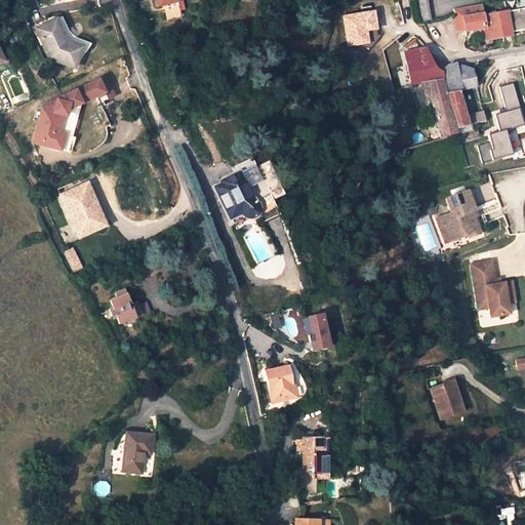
[(180,17),(176,0),(155,0),(157,6),(163,4),(167,21),(180,17)]
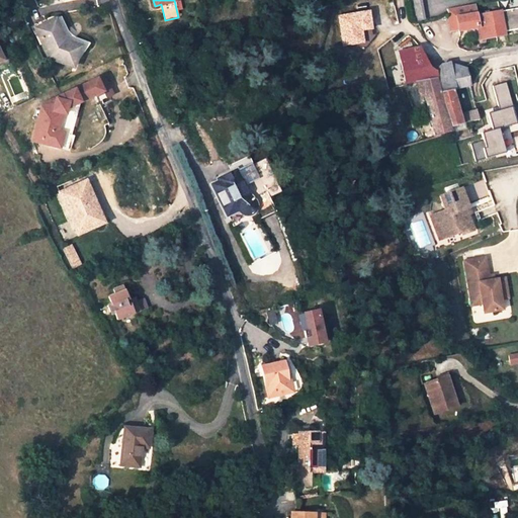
[(411,0),(415,19),(423,18),(419,0),(411,0)]
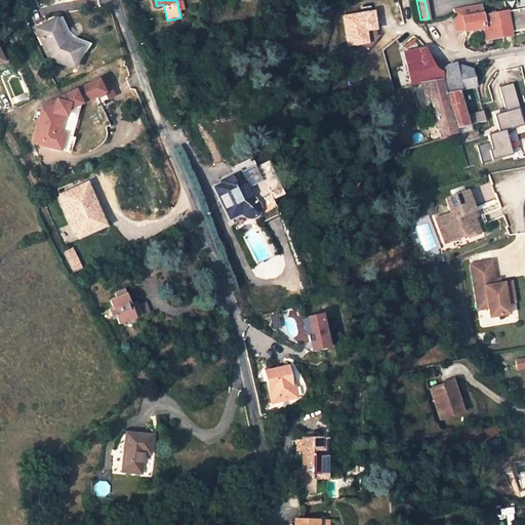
[(488,28),(490,38),(512,35),(512,32),(524,29),(524,8),(516,10),(475,18),(473,6),(461,8),(466,32),(481,29),(488,28)]
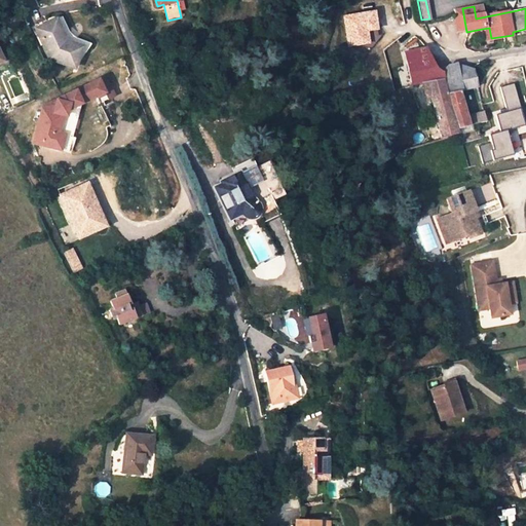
[(455,14),(458,34),(466,32),(462,8),(455,9),(455,14)]
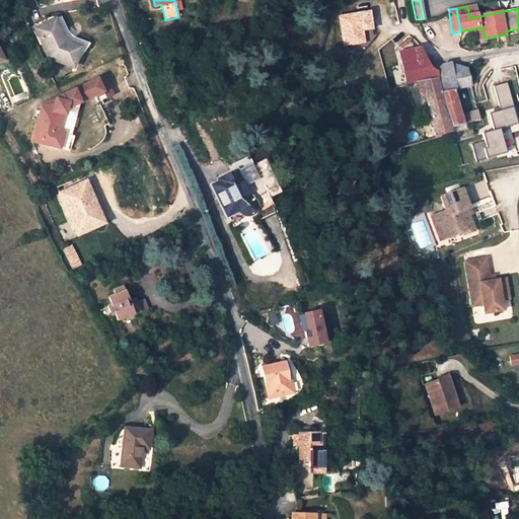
[(345,44),(363,41),(361,28),(372,26),(370,14),(341,19),(345,44)]
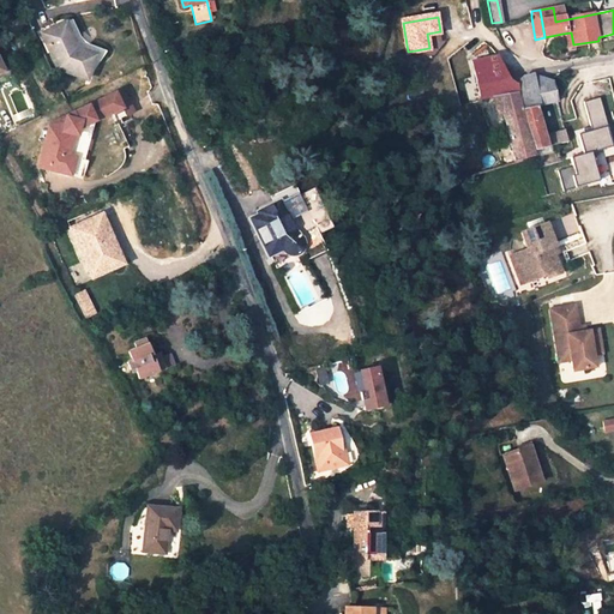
[(96,55),(76,48),(65,23),(41,34),(58,68),(86,79),(96,55)]
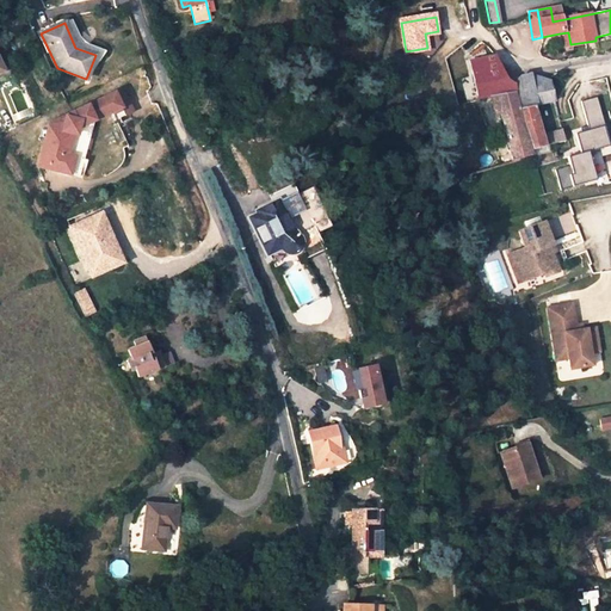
[(560,34),(562,45),(571,44),(568,32),(560,34)]
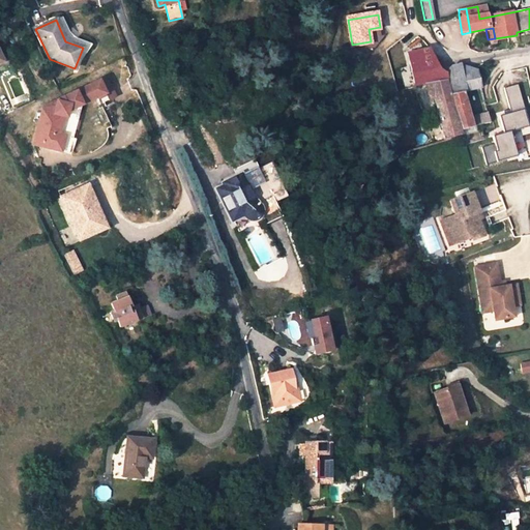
[(445,140),(462,136),(461,129),(445,74),(440,68),(438,68),(434,56),(428,49),(409,53),(415,83),(418,86),(424,85),(428,95),(433,95),(445,140)]
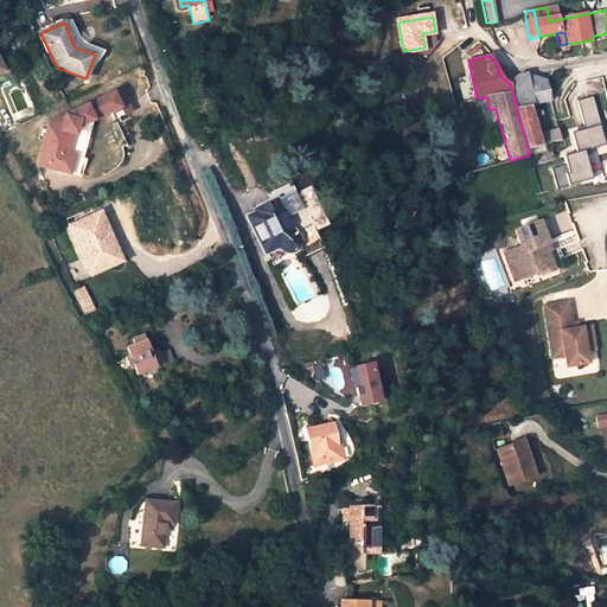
[(530,106),(532,104),(525,75),(522,76),(517,76),(510,84),(528,148),(542,145),(538,134),(530,106)]
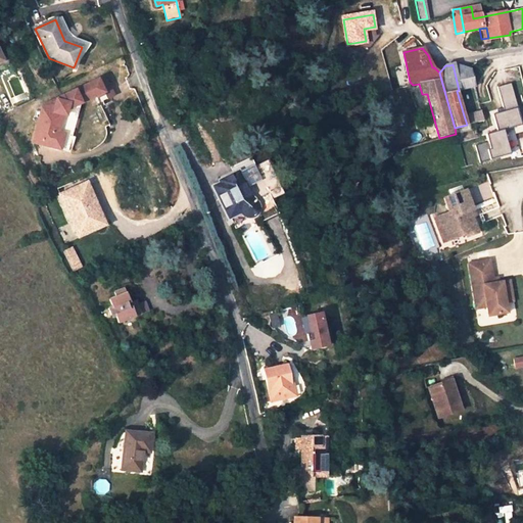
[(459,90),(475,87),(471,72),(468,70),(464,68),(453,64),(459,90)]
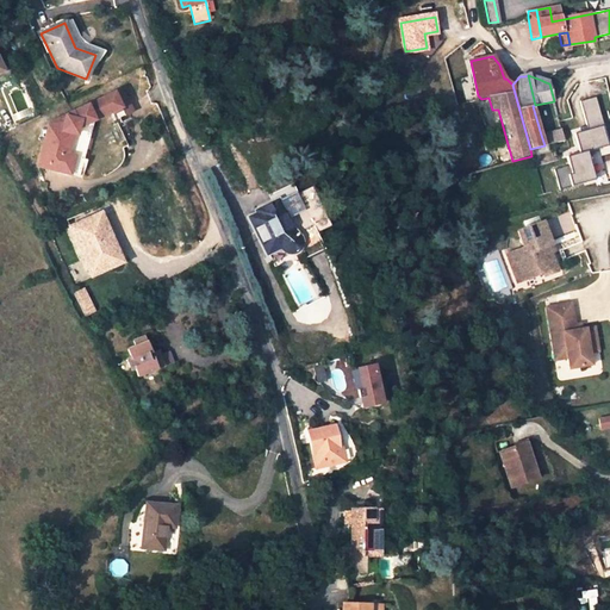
[(79,176),(83,160),(67,155),(72,134),(78,135),(80,122),(93,117),(89,110),(105,103),(109,110),(117,105),(125,122),(141,113),(132,98),(120,104),(114,91),(51,122),(50,128),(48,126),(38,166),(70,174),(79,176)]
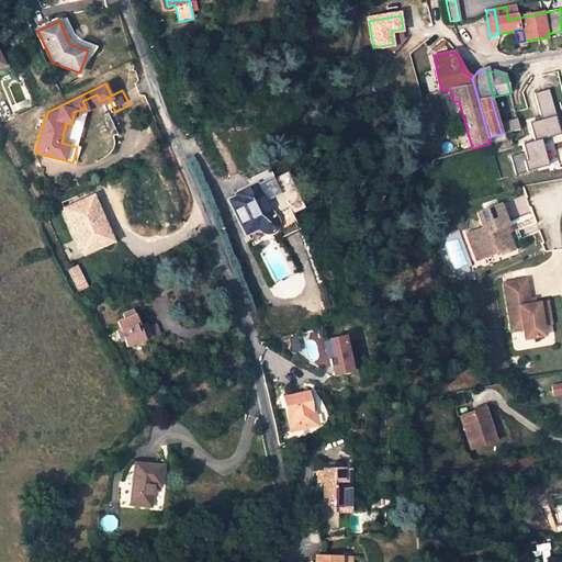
[(549,90),(535,93),(541,116),(542,120),(536,122),(530,123),(535,141),(523,144),(524,153),(510,156),(516,175),(549,166),(543,147),(549,138),(561,135),(555,117),(557,116),(549,90)]
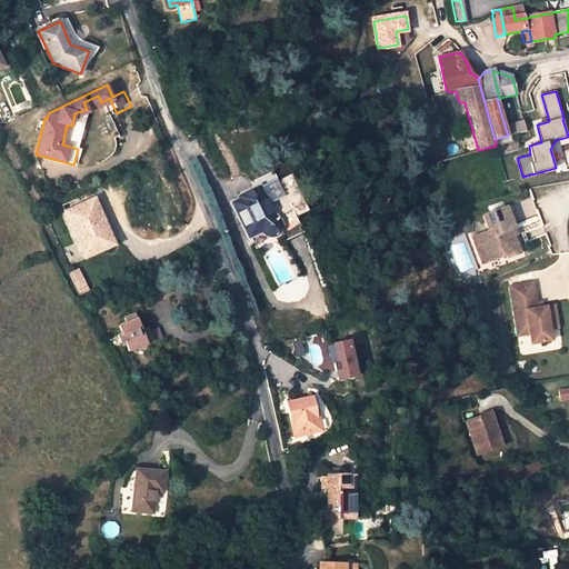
[(527,130),(523,120),(505,126),(508,136),(510,135),(516,133),(527,130)]
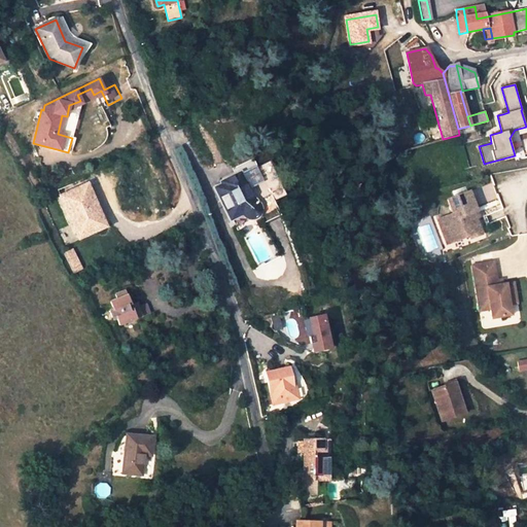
[(489,128),(488,120),(478,124),(479,129),(479,131),(489,128)]
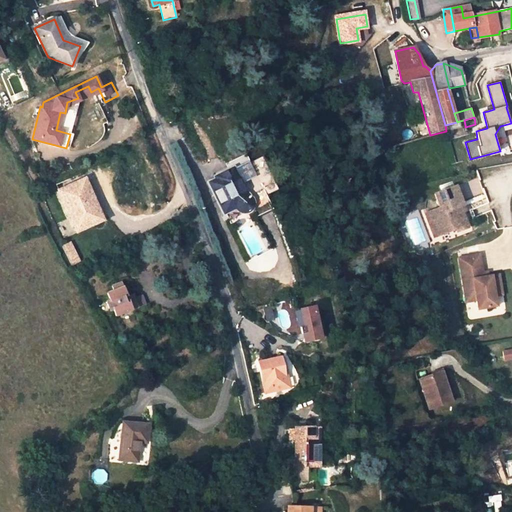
[(446,131),(460,127),(459,121),(457,122),(445,125),(446,131)]
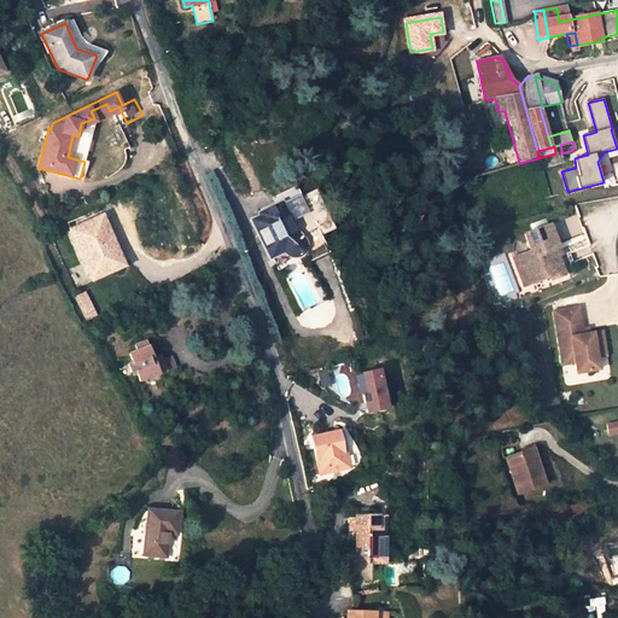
[(308,262),(327,252),(296,186),(278,196),(281,202),(270,208),(272,210),(254,220),(272,256),(284,250),(285,251),(289,254),(291,255),(295,255),(297,255),(301,254),(303,252),(308,262)]
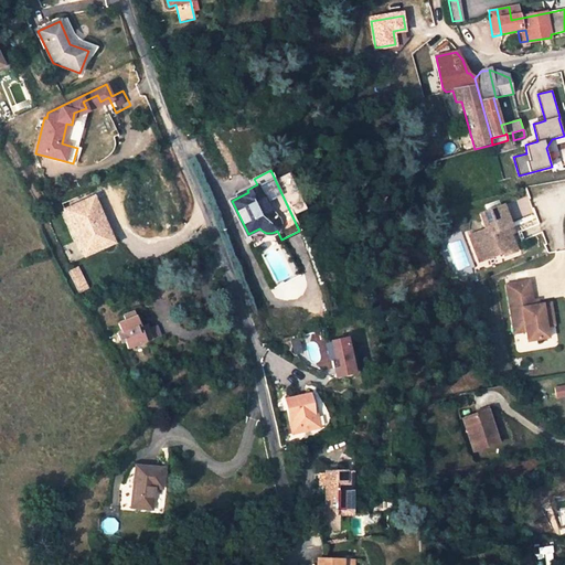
[(96,201),(91,203),(100,224),(106,221),(96,201)]
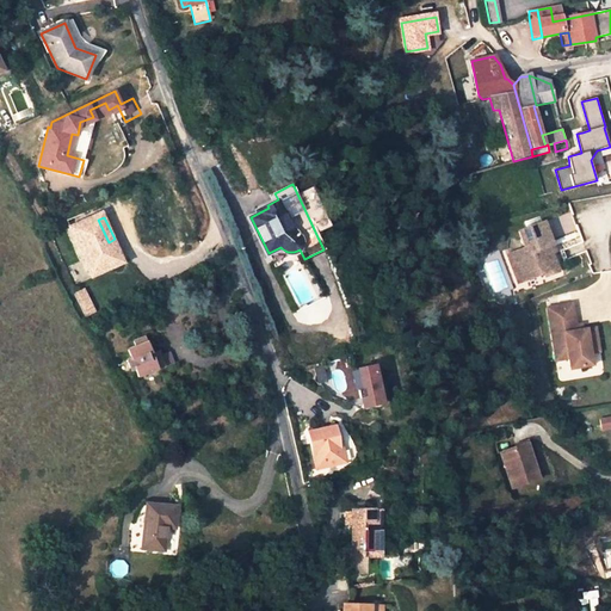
[(98,220),(73,233),(96,277),(125,261),(115,239),(109,242),(98,220)]
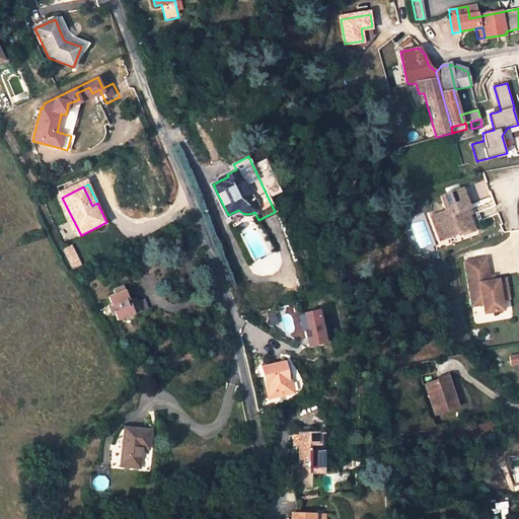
[(463,189),(441,197),(446,211),(432,216),(440,240),(461,233),(460,229),(471,226),(467,215),(465,210),(470,209),(463,189)]
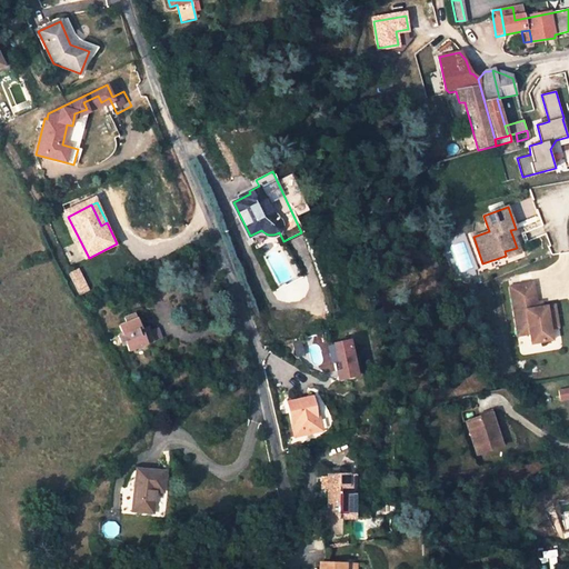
[(117,243),(89,258),(90,260),(118,246),(117,243)]
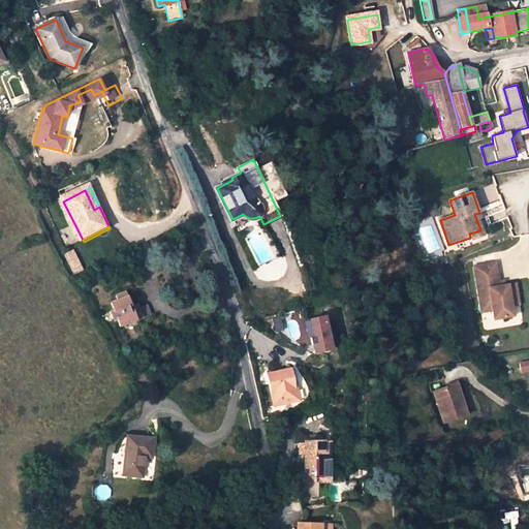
[(480,230),(469,234),(470,238),(471,240),(481,236),(480,230)]
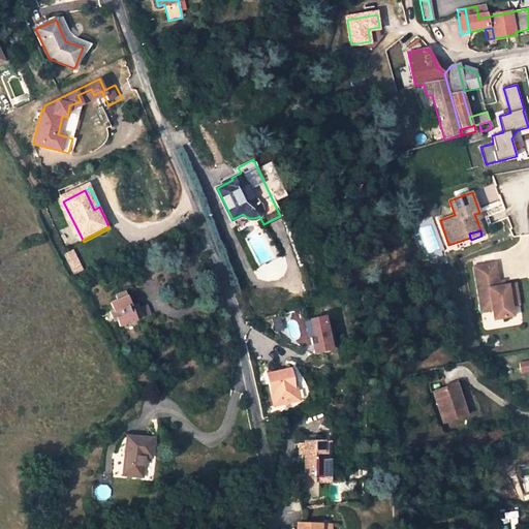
[(65,253),(73,274),(83,271),(74,250),(65,253)]
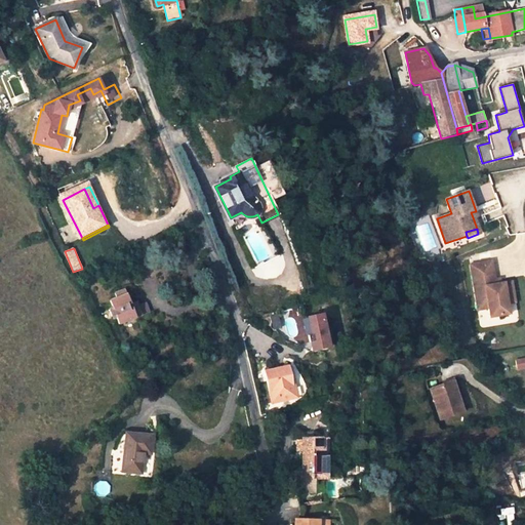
[(491,259),(471,263),(478,308),(488,307),(489,316),(509,313),(507,303),(506,294),(513,293),(511,281),(499,283),(495,283),(494,278),(491,259)]
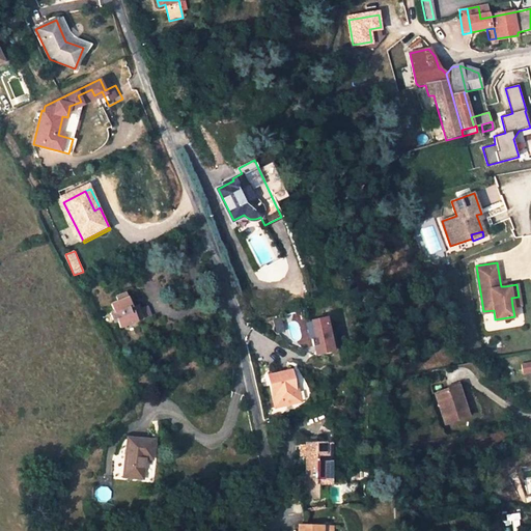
[(119,328),(150,315),(146,306),(134,311),(129,299),(127,292),(116,297),(118,302),(111,304),(113,310),(110,311),(114,323),(117,322),(119,328)]
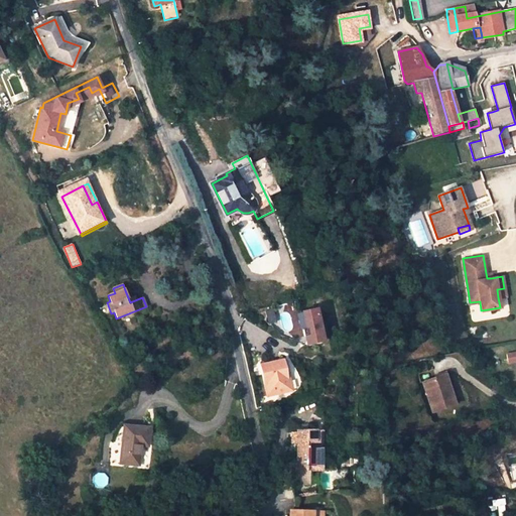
[(504,288),(497,289),(498,297),(505,296),(504,288)]
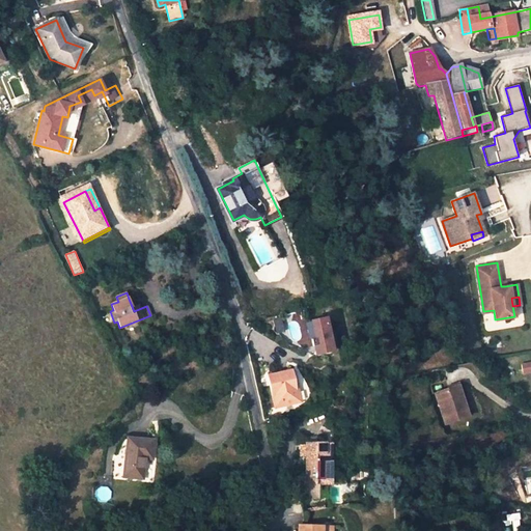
[(325,316),(310,320),(314,338),(311,339),(313,345),(314,345),(316,354),(334,350),(325,316)]
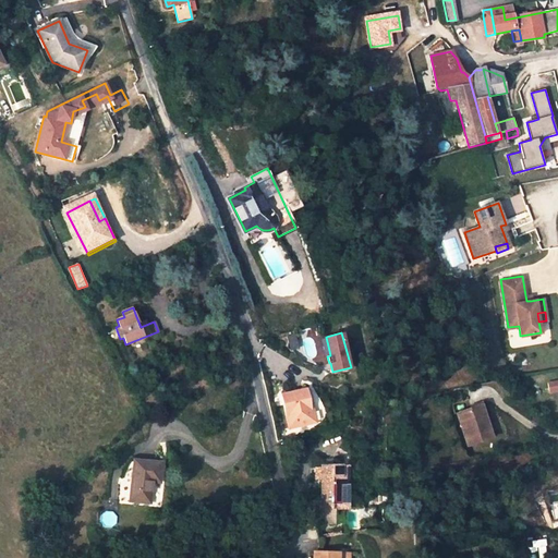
[(557,381),(547,384),(549,392),(557,390),(557,381)]
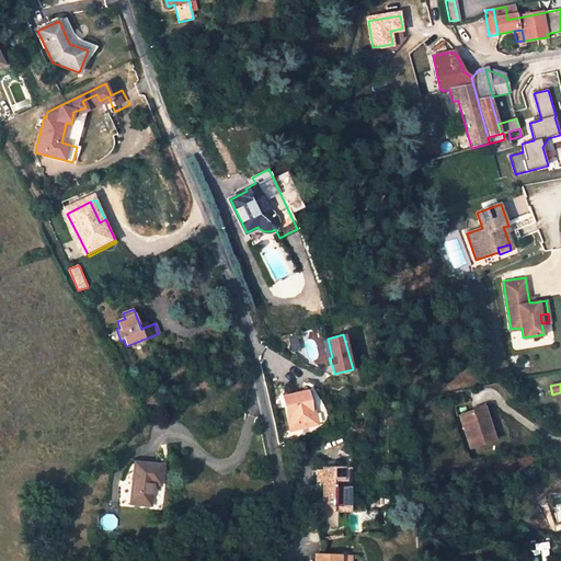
[(311,414),(307,391),(283,397),(284,398),(290,430),(316,424),(313,413),(311,414)]
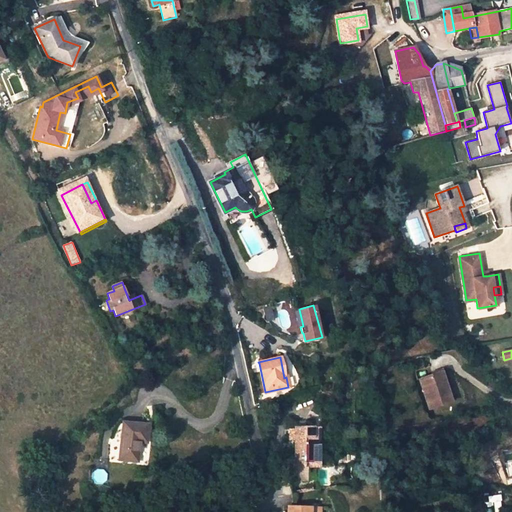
[(430,408),(451,401),(441,372),(421,379),(430,408)]
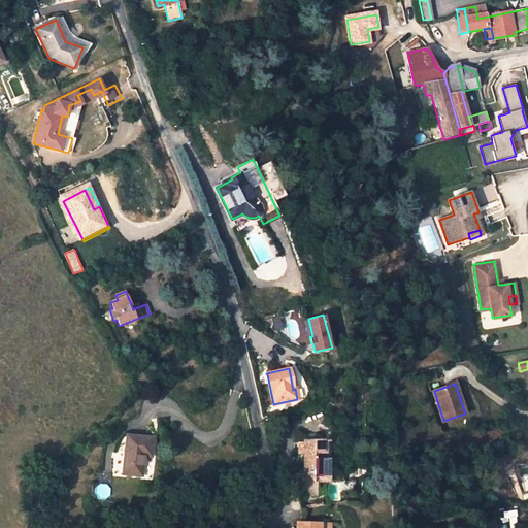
[(127,475),(144,476),(145,456),(155,457),(155,438),(129,436),(127,475)]
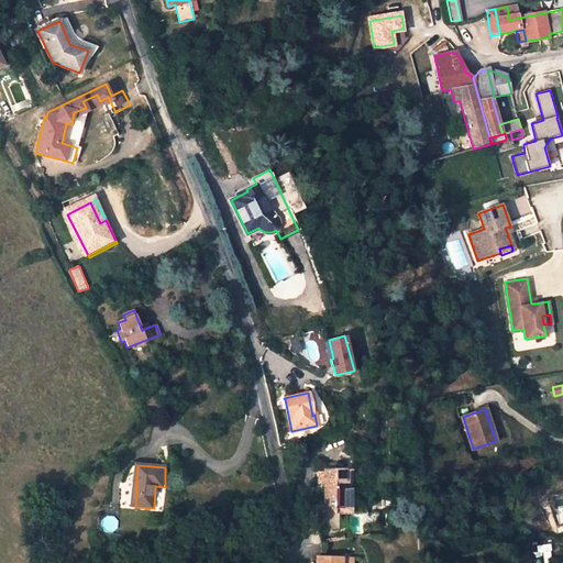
[(353,512),(352,497),(348,497),(348,478),(352,478),(351,470),(324,470),(326,522),(337,522),(337,514),(353,512)]
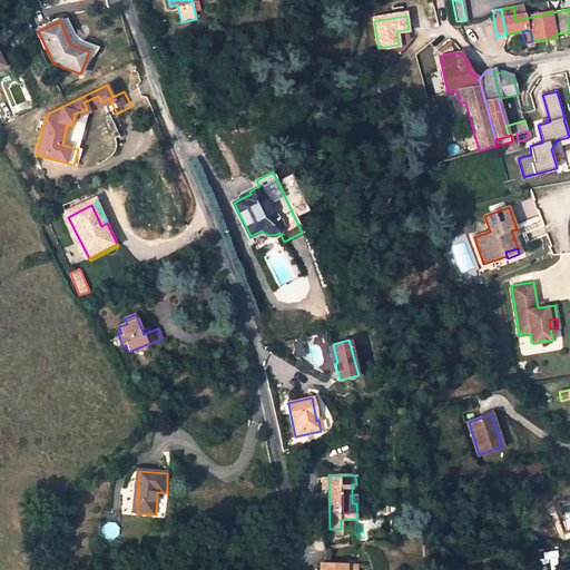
[(124,489),(121,510),(130,511),(133,489),(124,489)]
